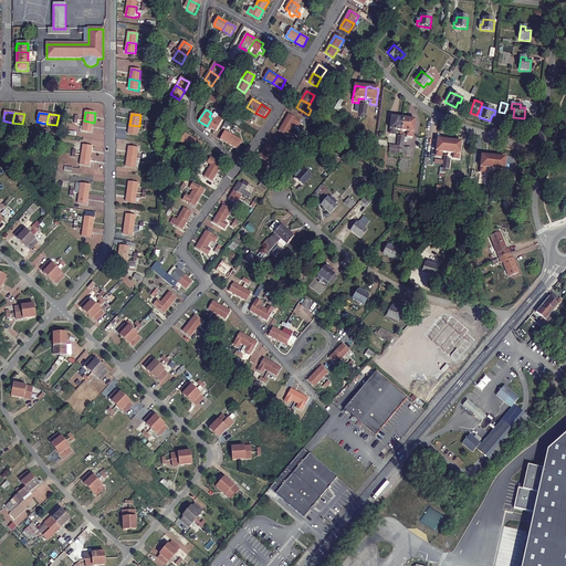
[(284,123),(292,128),(297,119),(290,114),(284,123)]
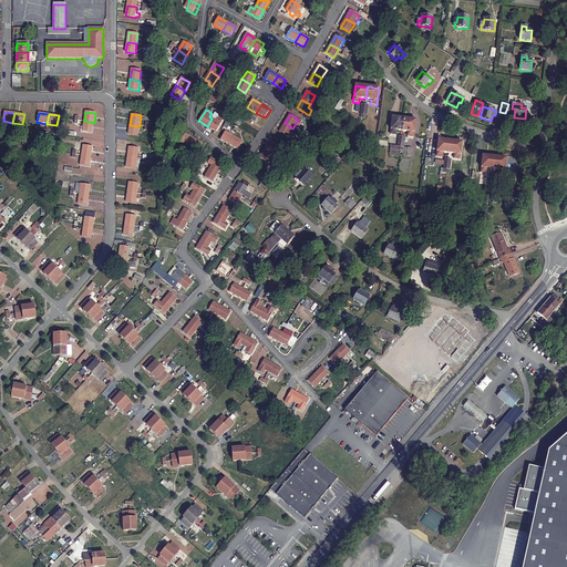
[(216,121),(212,119),(207,126),(216,132),(223,121),(218,117),(216,121)]
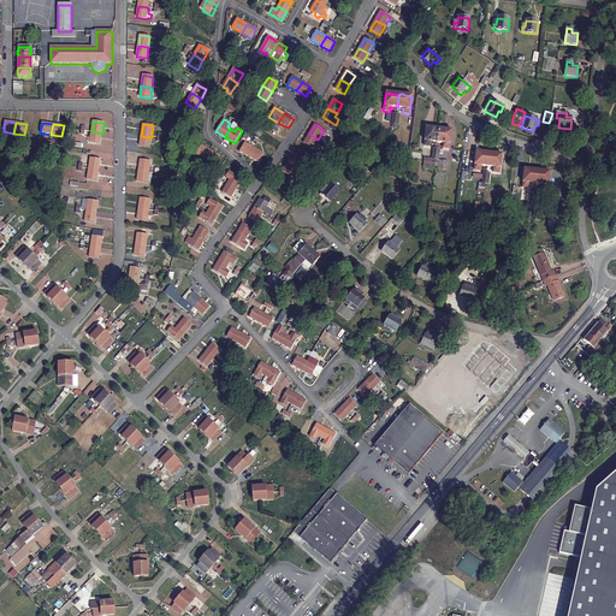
[(431,142),(438,142),(439,129),(426,128),(424,146),(431,147),(431,142)]
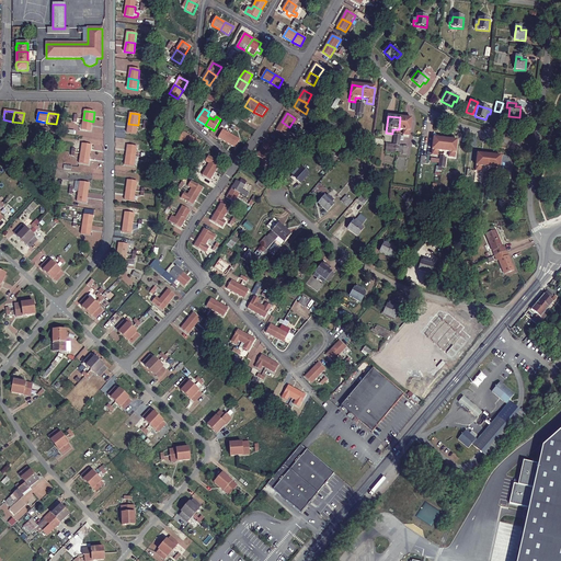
[(400,117),(399,129),(403,130),(403,135),(410,136),(411,118),(405,118),(404,117),(401,117),(400,117)]
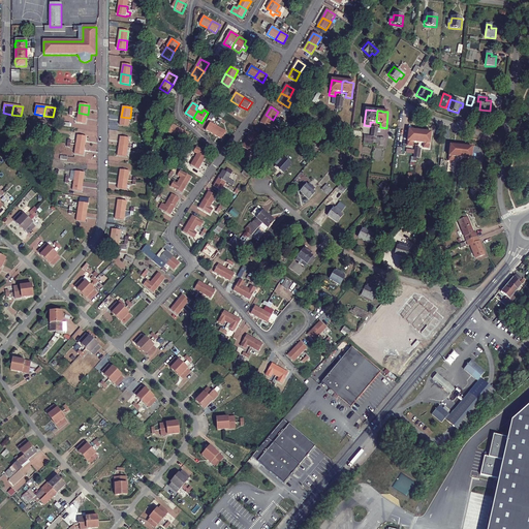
[(88,115),(79,113),(76,122),(86,124),(88,115)]
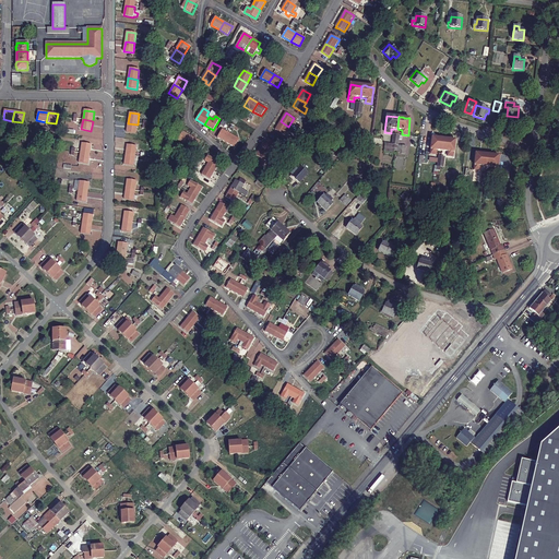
[(281,121),(275,130),(287,138),(290,132),(287,130),(288,127),(281,121)]
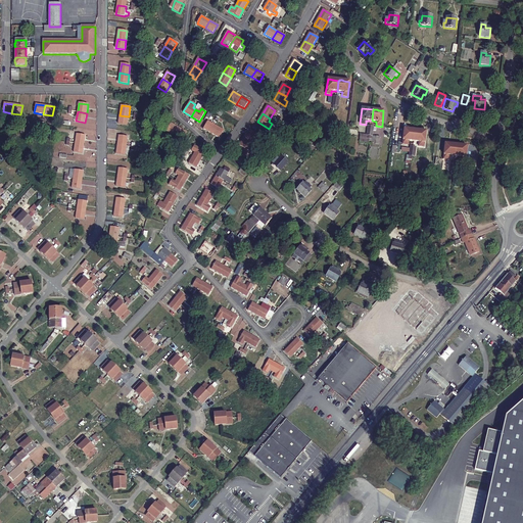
[(127,126),(129,116),(120,115),(119,124),(127,126)]
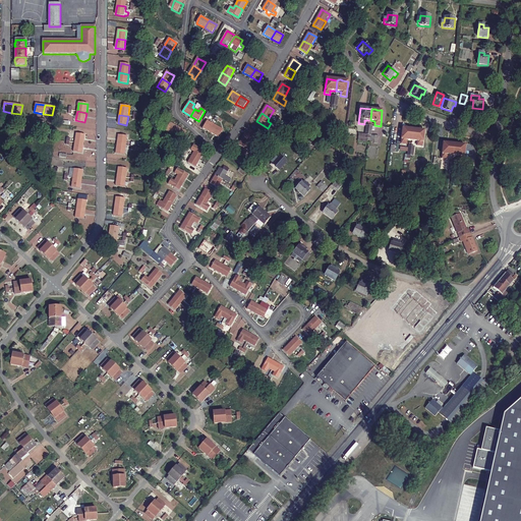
[(203,128),(211,133),(216,125),(208,120),(203,128)]
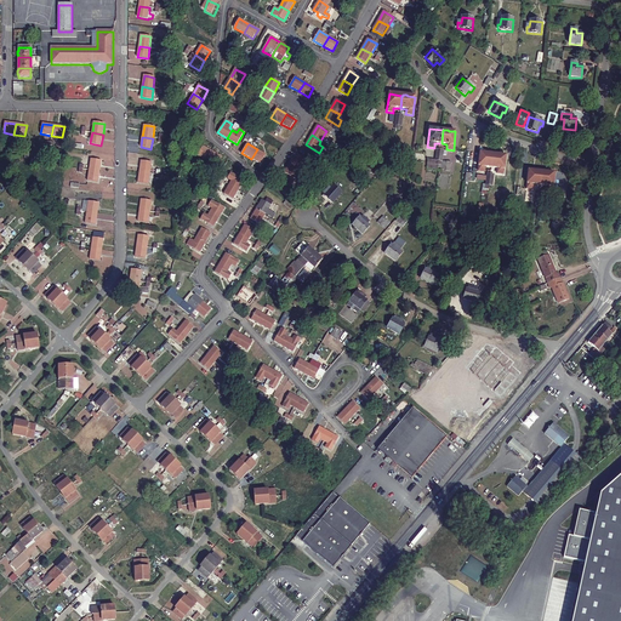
[(198,155),(208,160),(212,152),(203,146),(198,155)]
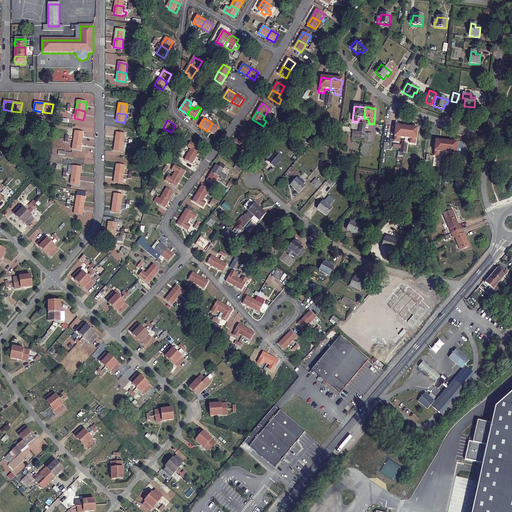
[(219,128),(212,123),(207,131),(215,135),(219,128)]
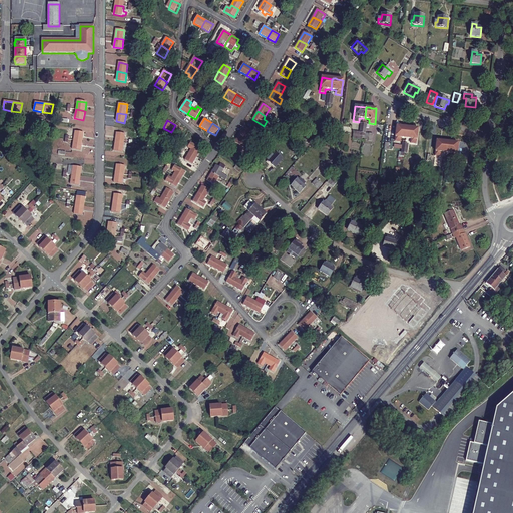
[(175,125),(171,132),(178,137),(183,129),(175,125)]
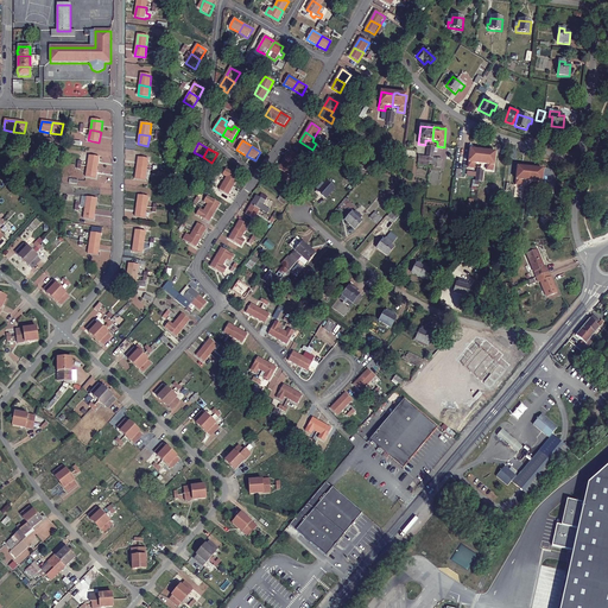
[(481,165),(483,151),(470,150),(468,168),(475,169),(475,164),(481,165)]
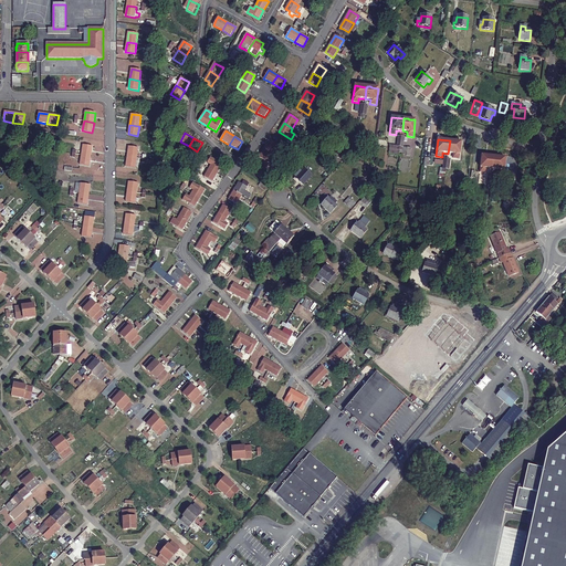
[(278,145),(270,140),(264,149),(272,154),(278,145)]
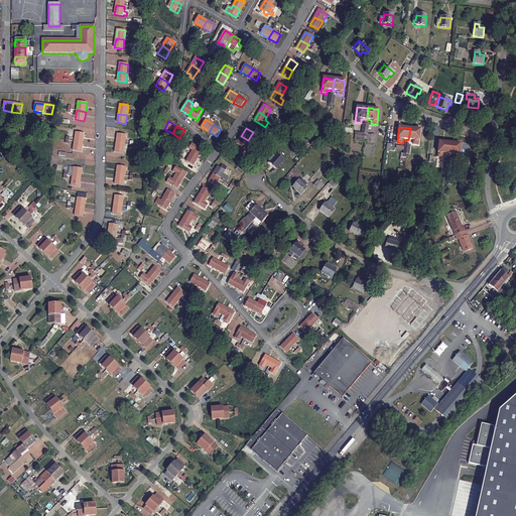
[(410,128),(408,140),(414,140),(413,144),(419,144),(420,130),(415,129),(414,128),(411,128),(410,128)]
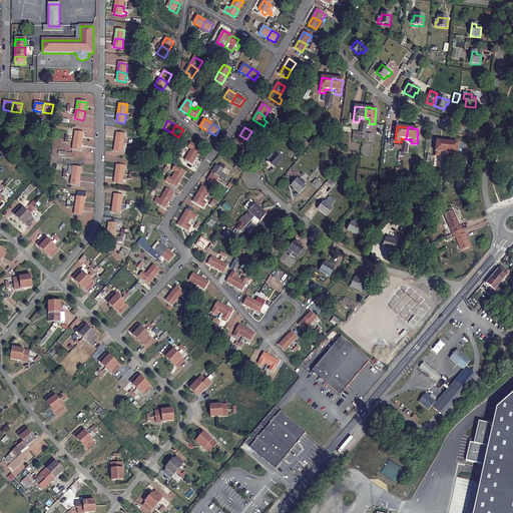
[(74,141),(82,142),(84,133),(75,131),(74,136),(74,141)]
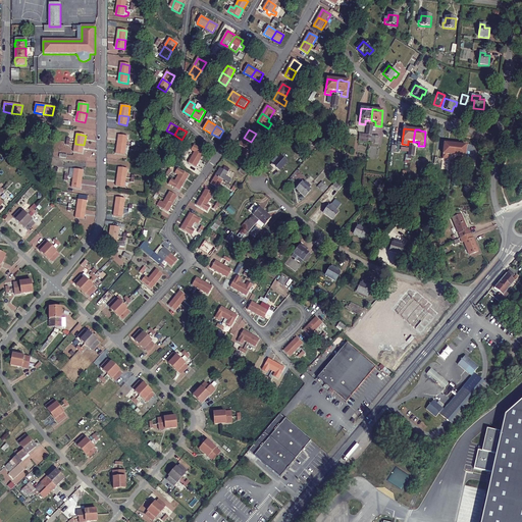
[(117,145),(126,146),(127,137),(118,136),(117,145)]
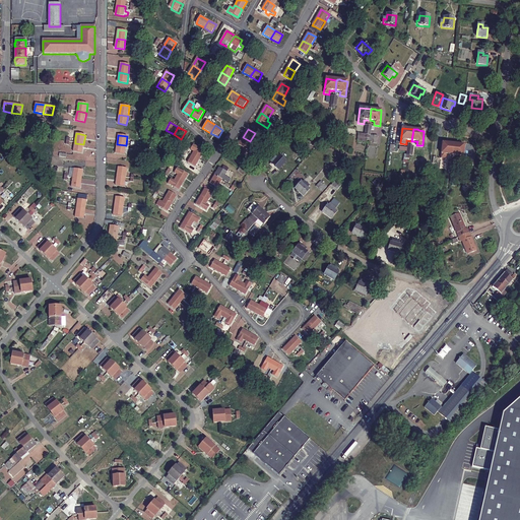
[(249,144),(250,141),(243,137),(238,144),(249,151),(252,146),(249,144)]
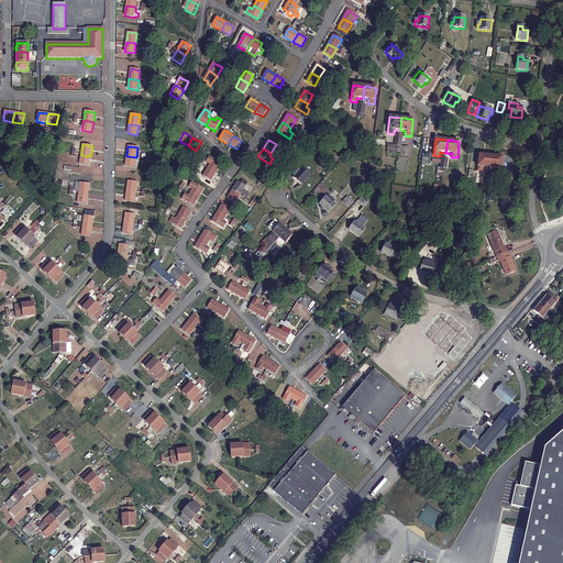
[(89,166),(90,156),(81,155),(80,164),(89,166)]
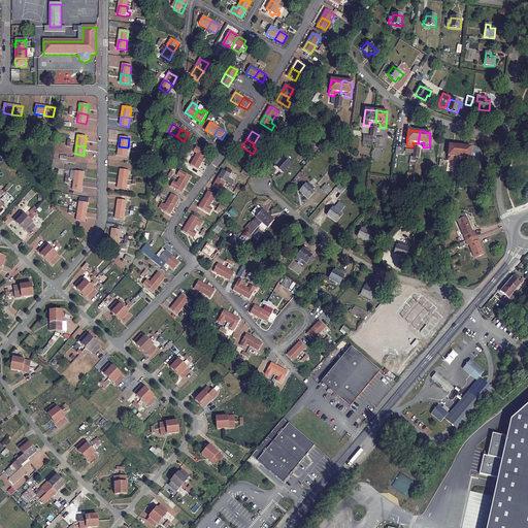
[(197,154),(195,157),(203,161),(207,154),(194,145),(191,150),(197,154)]
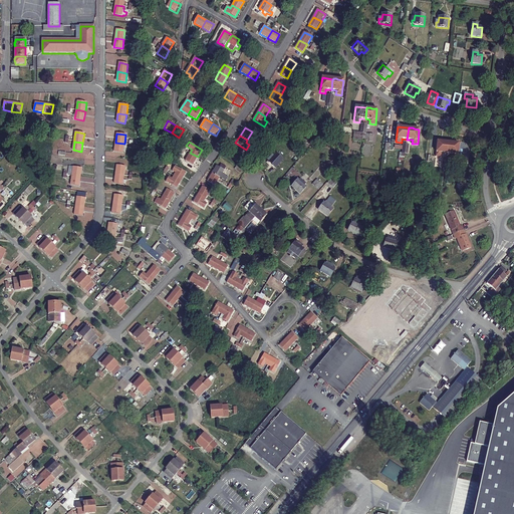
[(442,154),(447,154),(449,143),(437,142),(436,157),(441,158),(442,154)]
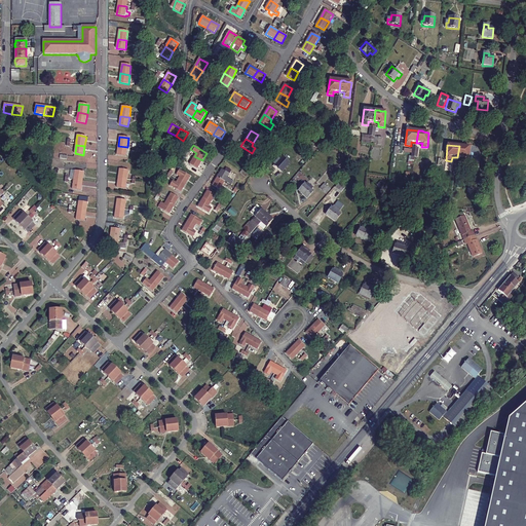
[(459,146),(457,157),(463,158),(462,162),(467,162),(470,147),(463,146),(463,145),(460,145),(459,146)]
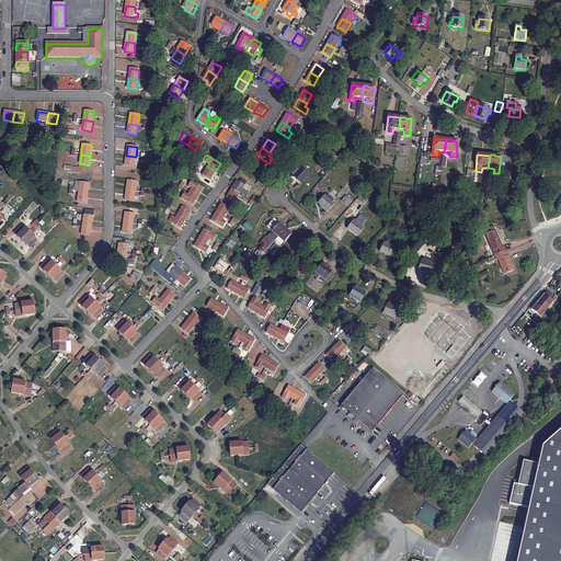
[(134,167),(136,157),(126,156),(125,165),(134,167)]
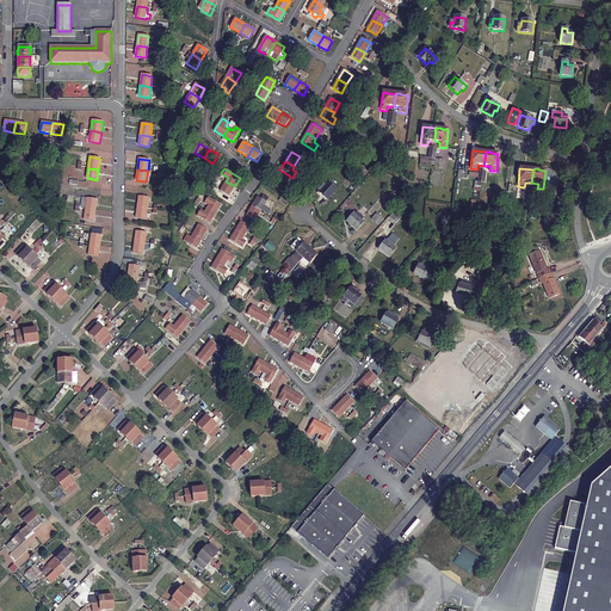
[(430,184),(439,185),(440,174),(432,172),(430,184)]
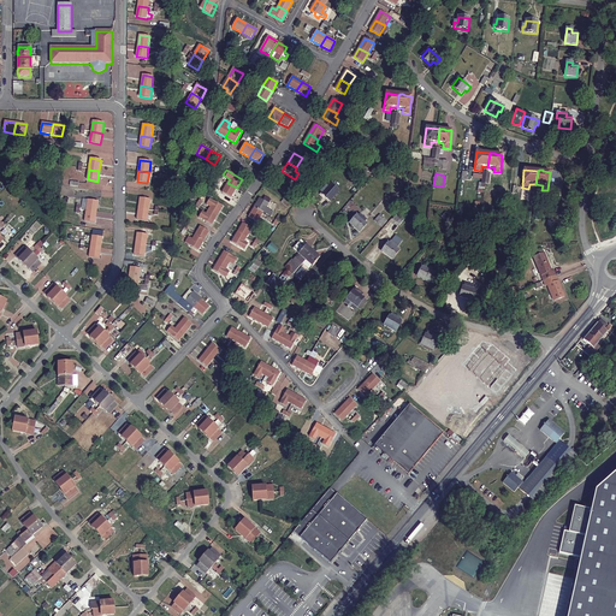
[(73,182),(70,181),(70,185),(83,188),(83,184),(77,183),(78,177),(75,177),(73,182)]
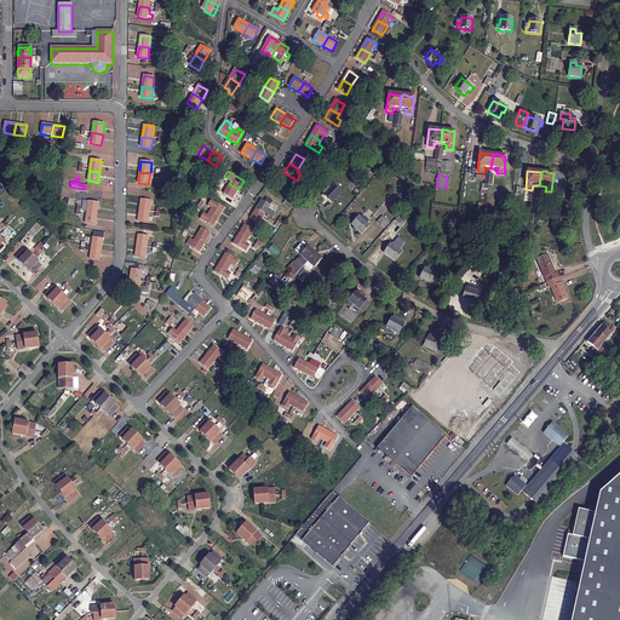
[(239,189),(229,184),(224,194),(233,199),(239,189)]
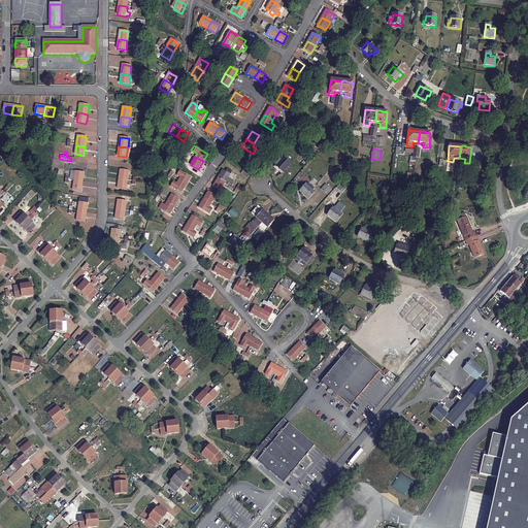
[(283,157),(281,159),(278,157),(273,164),(283,172),(285,170),(285,171),(291,164),(283,157)]
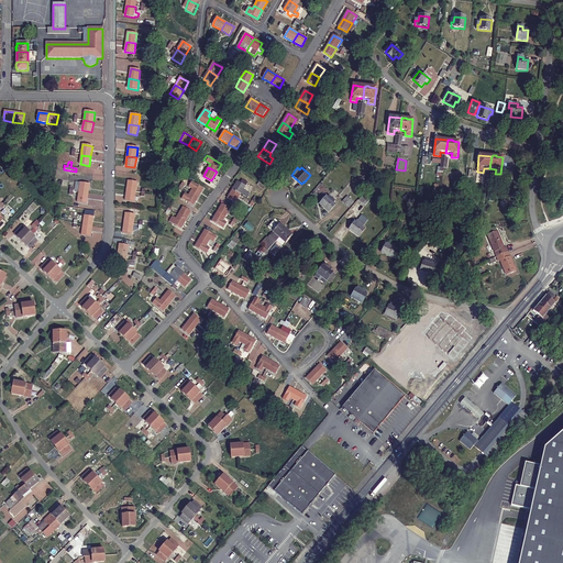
[(233,190),(241,195),(241,194),(249,198),(251,194),(249,192),(251,188),(250,187),(251,185),(247,184),(249,183),(243,179),(241,184),(238,181),(233,190)]
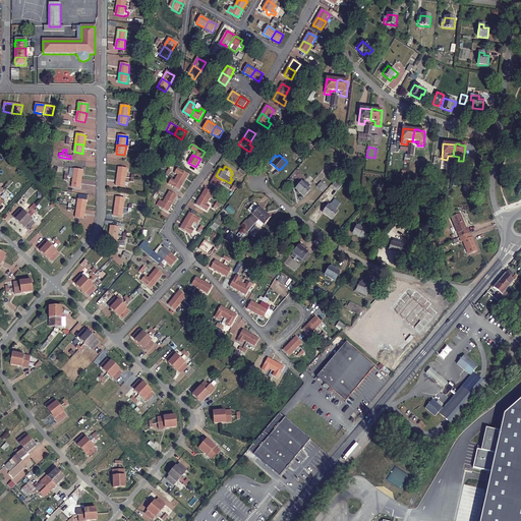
[(117,177),(126,178),(127,169),(118,168),(117,177)]
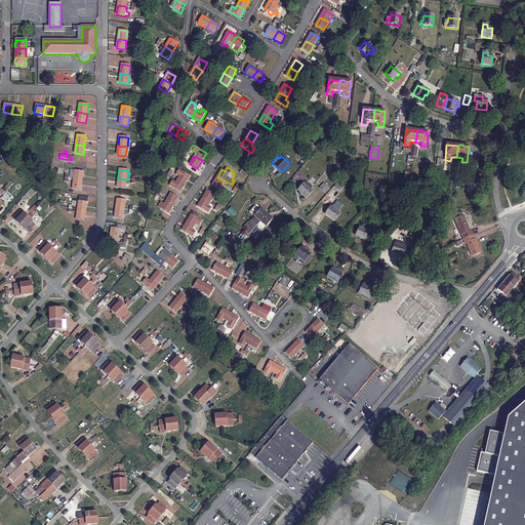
[(186,184),(191,176),(179,169),(176,174),(179,176),(177,179),(186,184)]
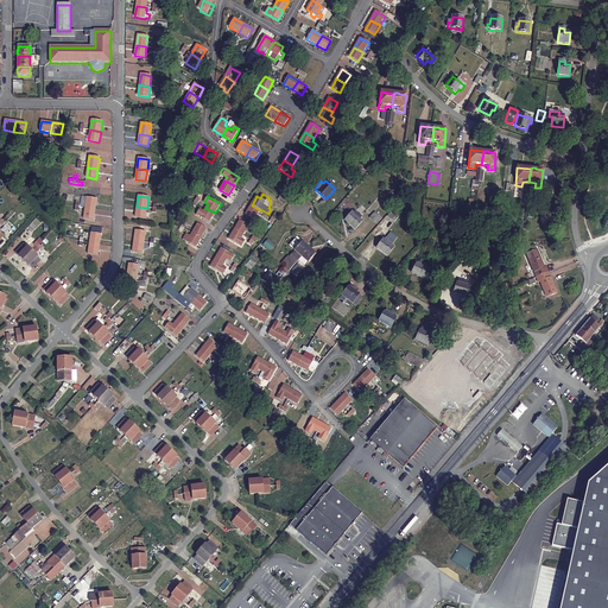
[(86,208),(96,209),(97,198),(87,197),(86,208)]
